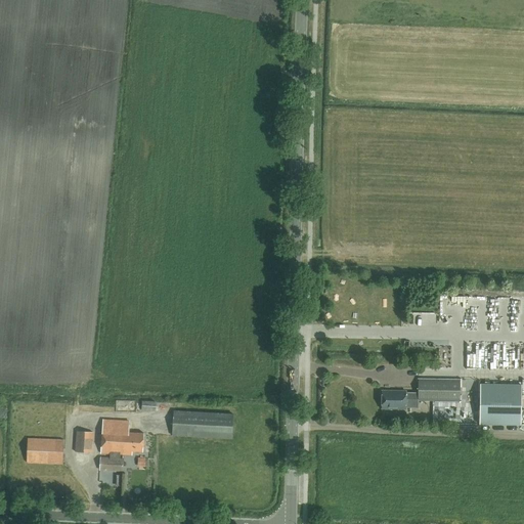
[(523,294),(440,292),(439,313),(407,322),(407,325),(408,348),(436,349),(439,349),(437,377),(462,378),(462,427),(478,427),(479,380),(522,381),(523,428),(523,294)]
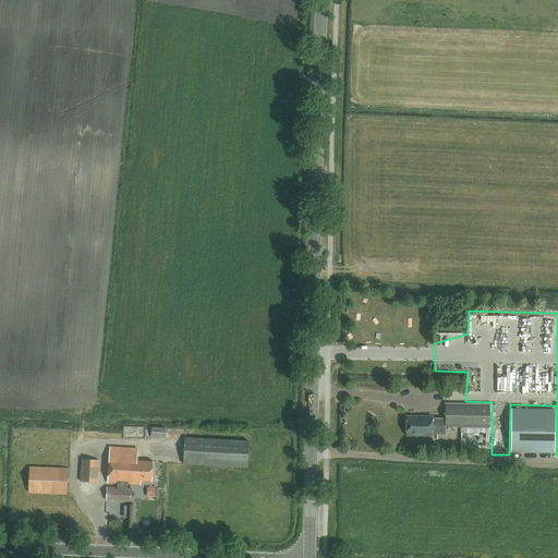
[(489,427),(489,404),(446,404),(446,419),(432,417),(432,416),(407,416),(407,435),(432,435),(432,425),(445,425),(445,426),(489,427)]
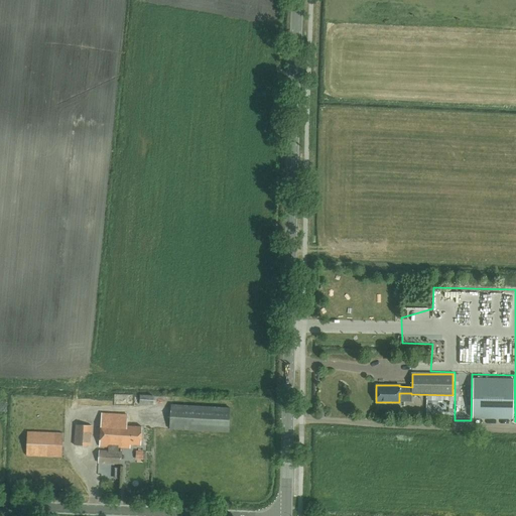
[(514,378),(472,374),(472,417),(513,418),(514,378)]
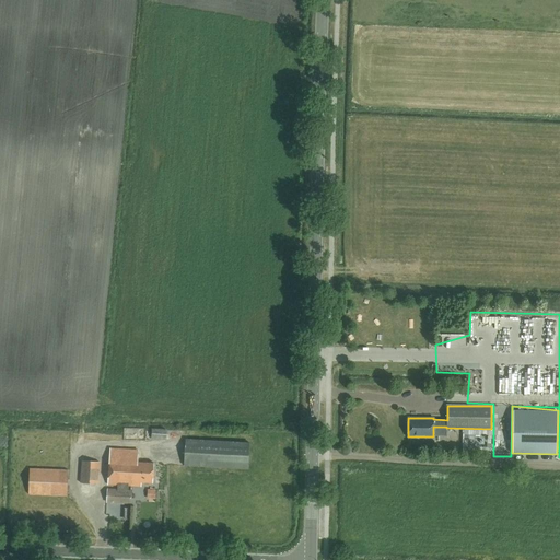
[(197,429),(186,428),(184,466),(248,468),(249,442),(196,440),(197,429)]
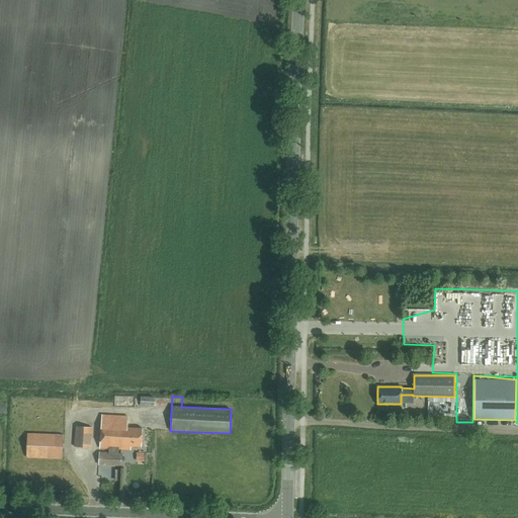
[(141,397),(140,407),(154,407),(154,397),(141,397)]
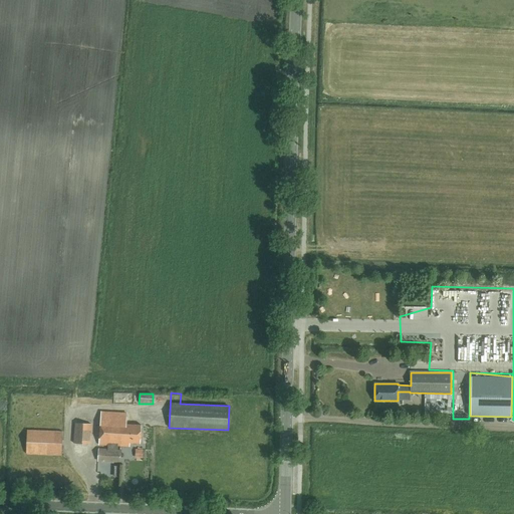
[(54,429),(54,431),(27,430),(26,454),(61,456),(62,432),(63,432),(63,429),(62,429),(63,404),(14,402),(14,401),(12,401),(12,427),(54,429)]
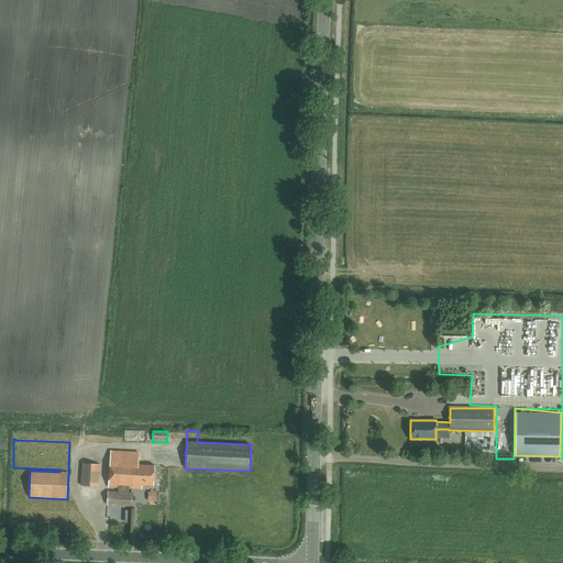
[(118,490),(129,490),(129,488),(142,489),(142,485),(153,486),(154,465),(138,465),(139,453),(111,451),(109,487),(118,487),(118,490)]
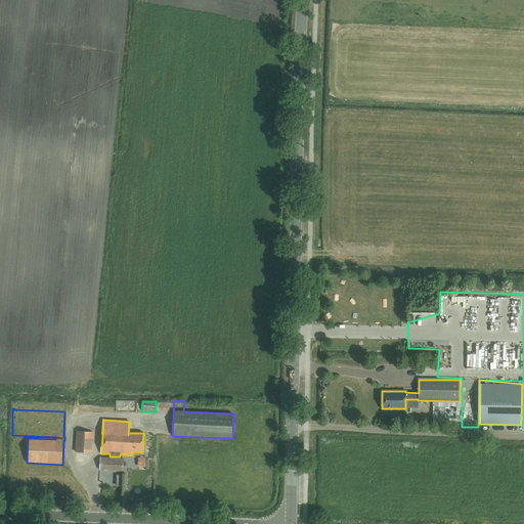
[(92,452),(93,432),(76,432),(75,452),(92,452)]
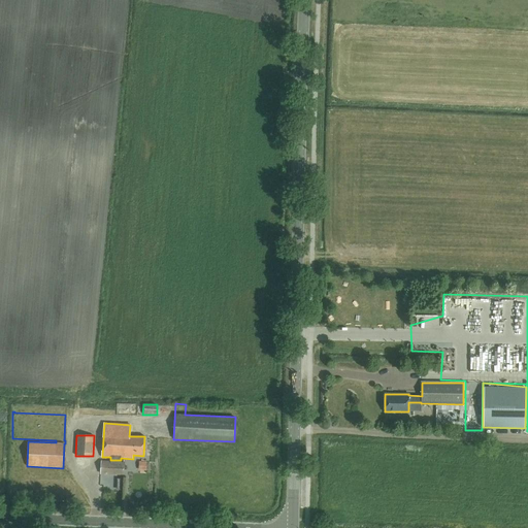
[(121,460),(110,460),(110,462),(101,461),(101,474),(123,475),(124,462),(121,462),(121,460)]
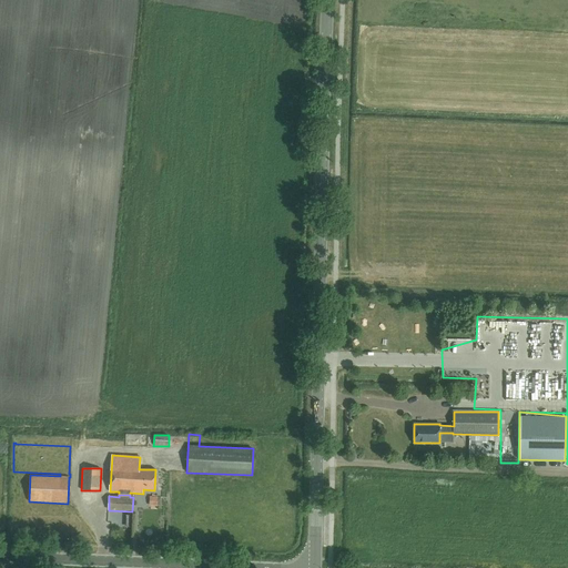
All buildings are outlined.
